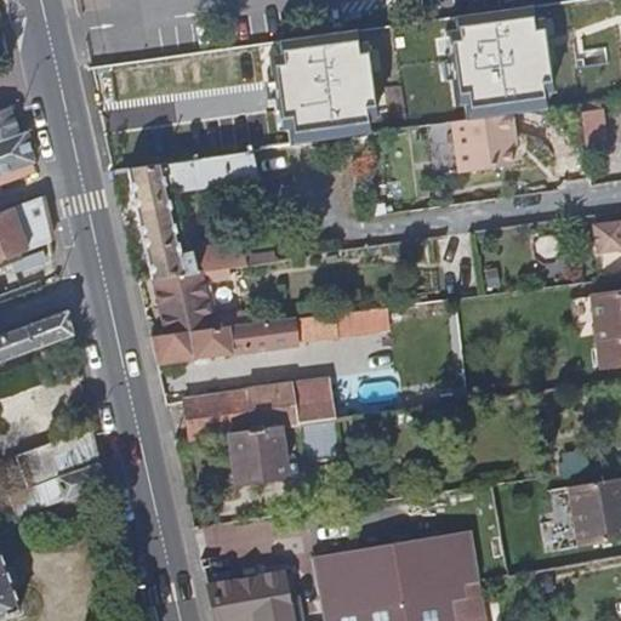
[(322,9),(309,10),(312,34),(324,33),(322,9)]
